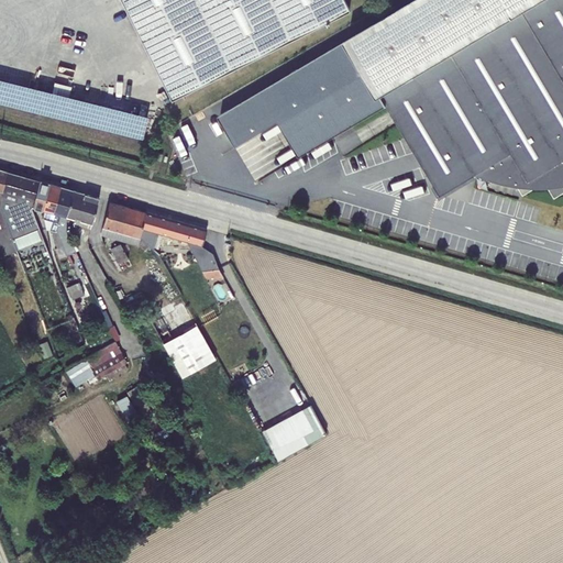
[(122,0),(173,97),(350,7),(345,0),(122,0)]
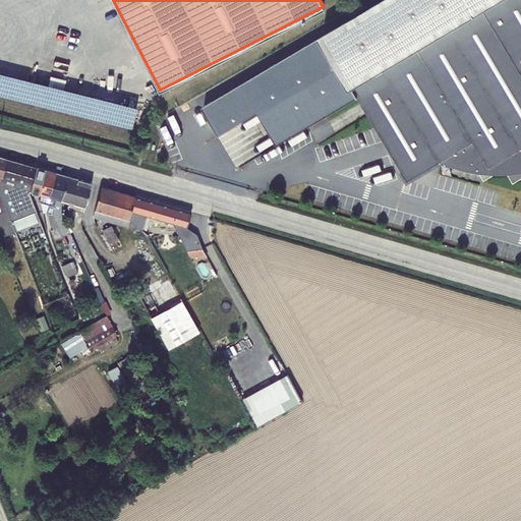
[(520,0),(383,0),(204,107),(221,134),(259,111),(279,143),(358,97),(408,180),(441,162),(450,166),(464,170),(476,173),(480,173),(484,180),(495,174),(508,174),(513,183),(520,178),(520,0)]
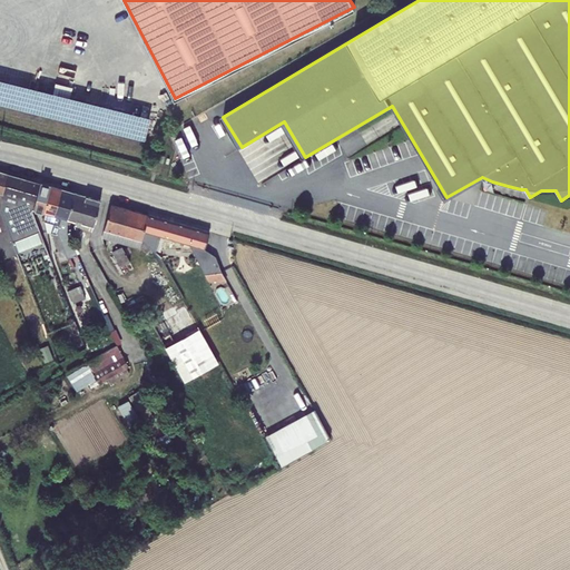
[(149,117),(0,79),(0,104),(144,140),(149,117)]
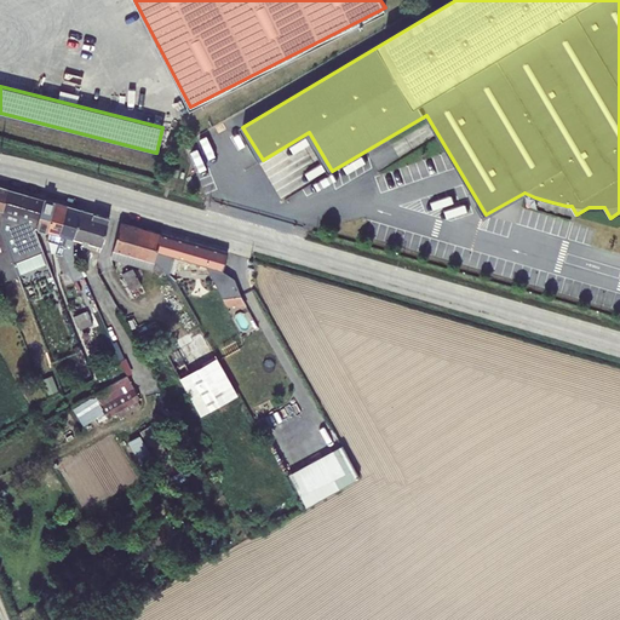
[(0,224),(9,189),(0,185),(0,244),(3,251),(0,251),(0,282),(18,275),(18,274),(13,262),(0,227),(0,224)]
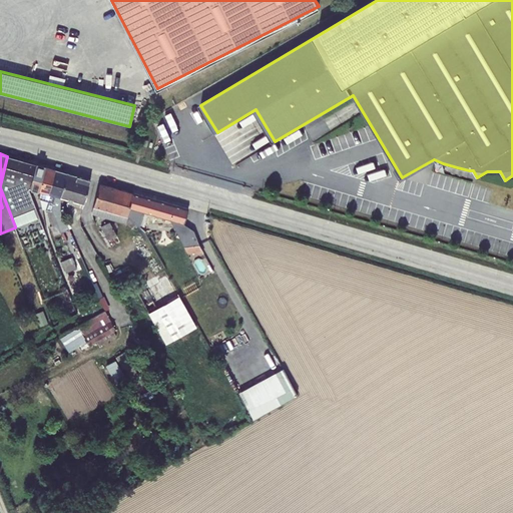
[(21,160),(7,156),(0,185),(0,187),(11,216),(21,212),(12,191),(21,160)]
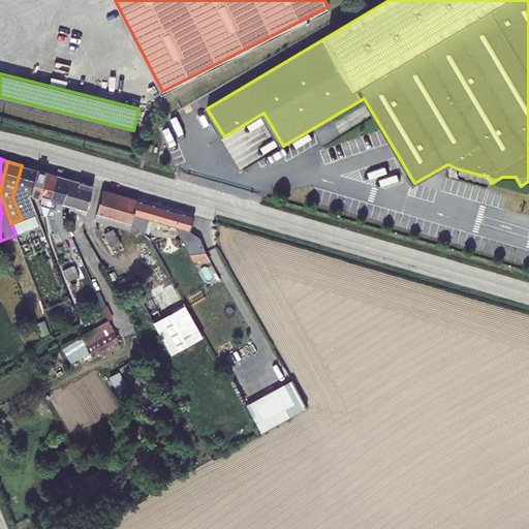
[(37,169),(22,165),(12,197),(22,219),(36,214),(30,195),(31,195),(31,193),(37,169)]
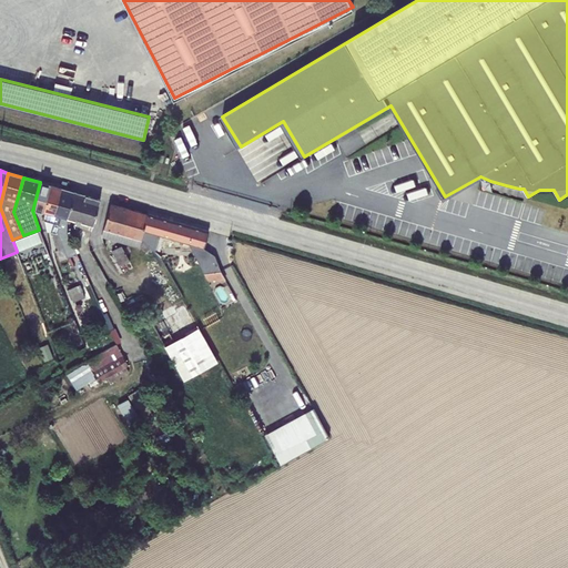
[(33,208),(42,211),(50,185),(40,182),(33,208)]
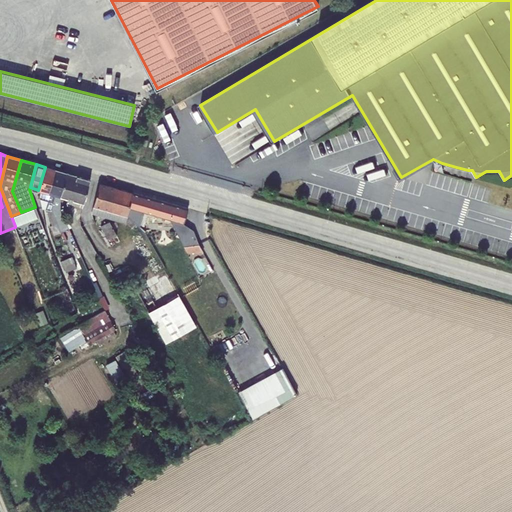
[(52,225),(58,223),(51,209),(55,195),(49,193),(55,169),(45,167),(38,190),(41,209),(45,208),(52,225)]
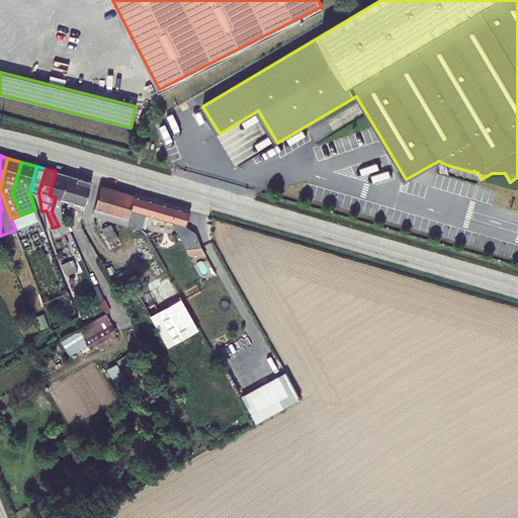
[(68,175),(56,171),(50,195),(56,197),(52,211),(59,226),(66,243),(68,243),(64,234),(70,231),(67,226),(61,211),(61,199),(68,175)]
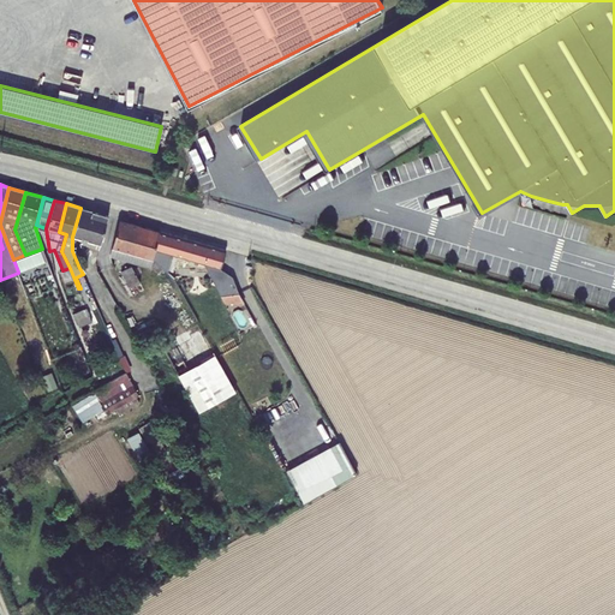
[(99,250),(108,216),(81,208),(72,237),(81,239),(79,245),(99,250)]
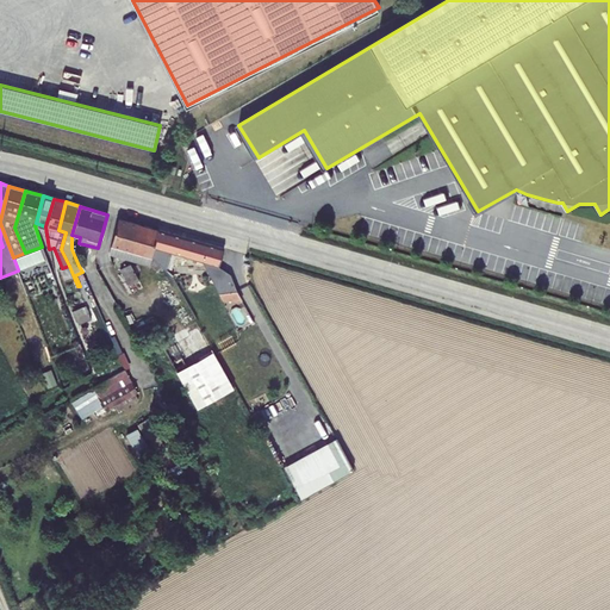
[(109,253),(129,259),(138,223),(118,218),(109,253)]
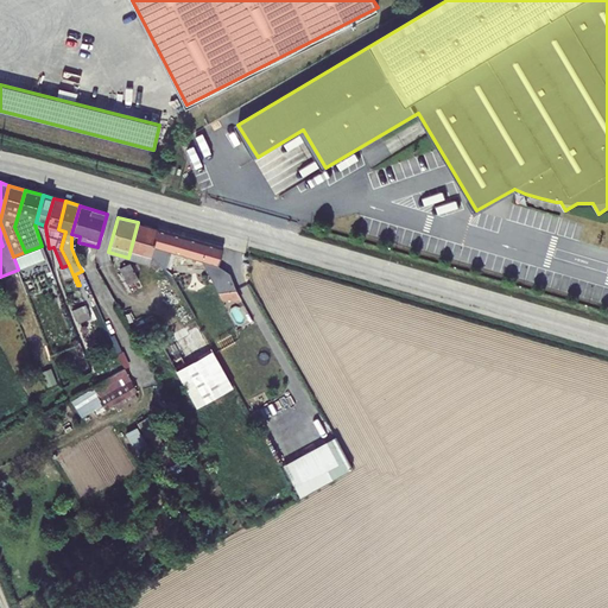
[(158,228),(138,222),(128,258),(149,264),(150,255),(151,254),(158,228)]
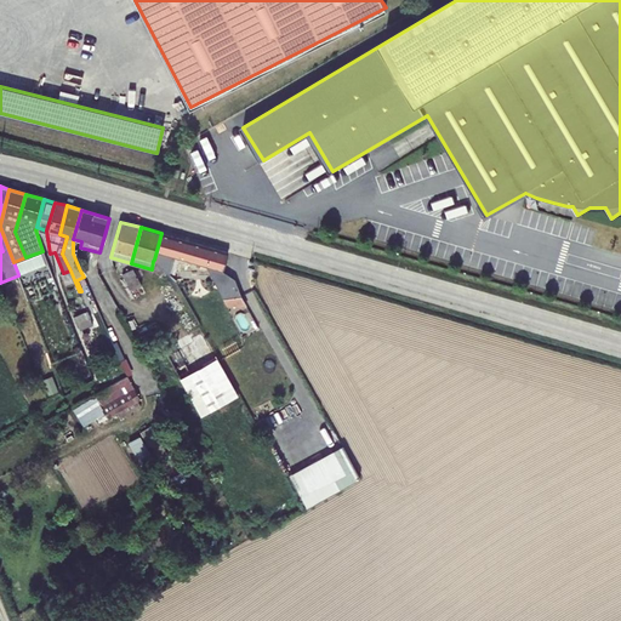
[(181,258),(186,240),(161,233),(154,260),(169,273),(174,256),(181,258)]
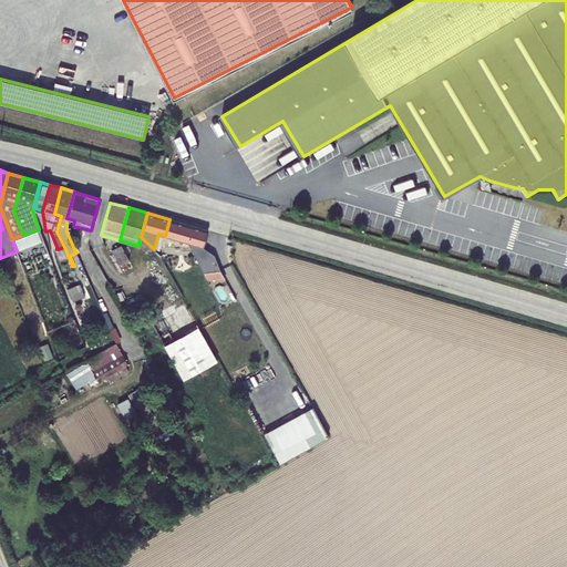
[(188,243),(203,247),(207,230),(169,219),(165,236),(188,243)]
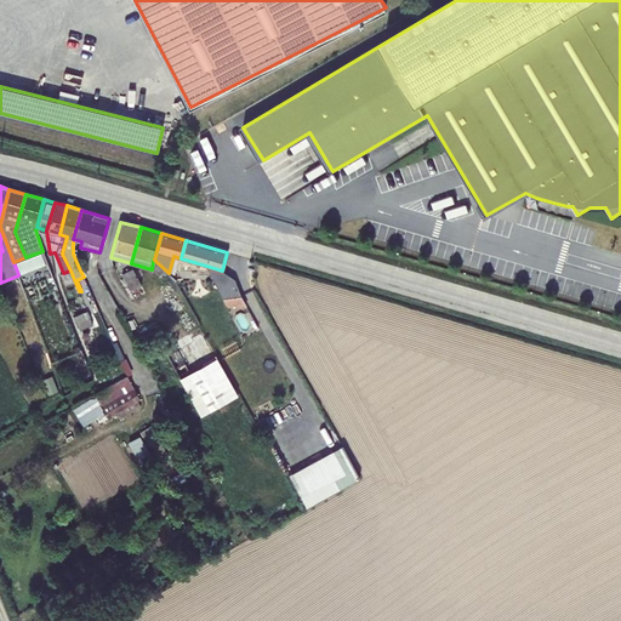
[(26,257),(13,262),(18,274),(46,263),(43,251),(26,257)]
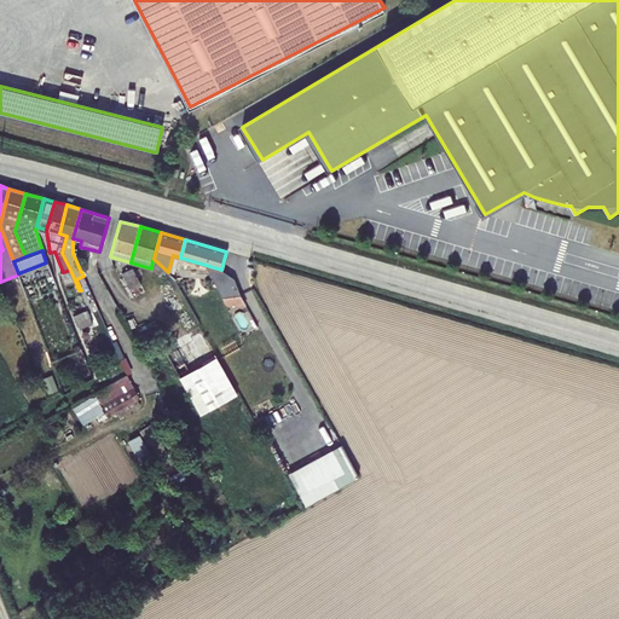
[(76,252),(73,253),(80,270),(84,276),(86,275),(84,268),(81,270),(80,268),(85,267),(76,252)]
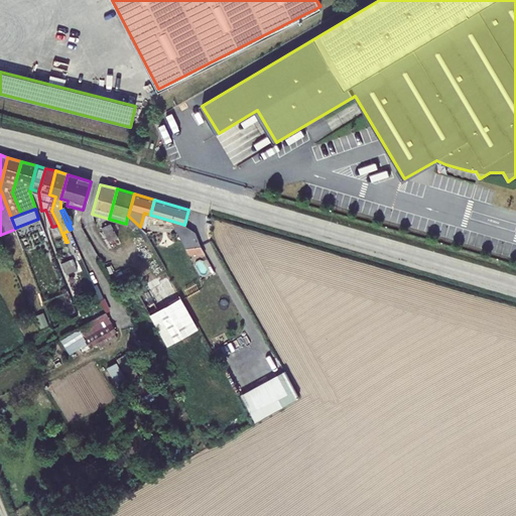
[(184,225),(171,221),(187,254),(204,254),(201,246),(195,231),(184,225)]
